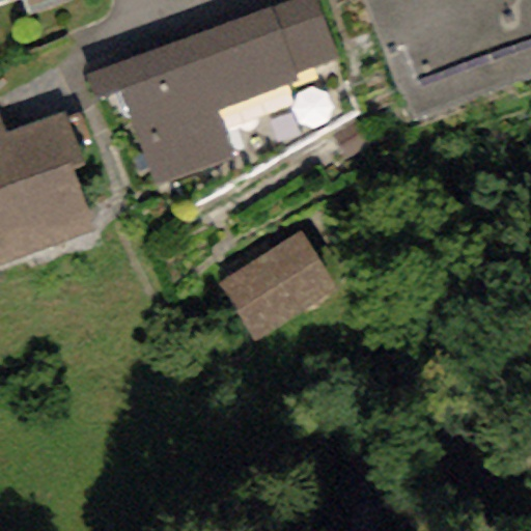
[(0,0),(0,2),(5,0),(22,0),(26,10),(53,0),(0,0)]
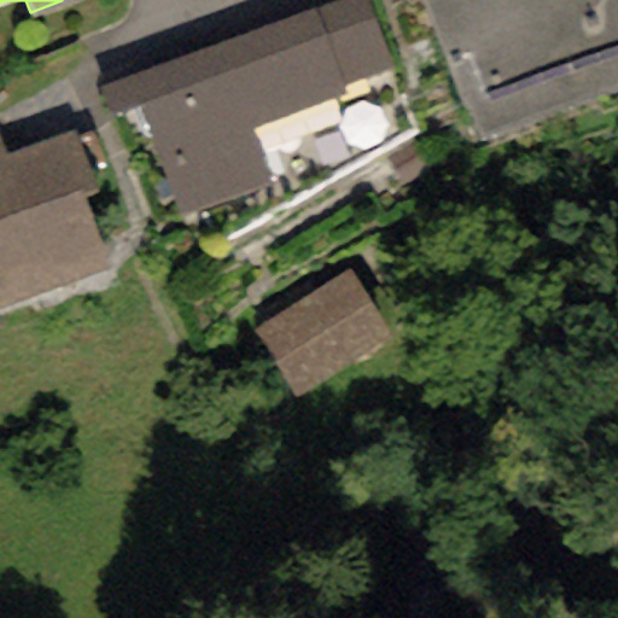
[(365,0),(340,0),(95,86),(108,117),(140,105),(179,216),(270,184),(251,128),(343,95),(339,87),(390,69),(365,0)]
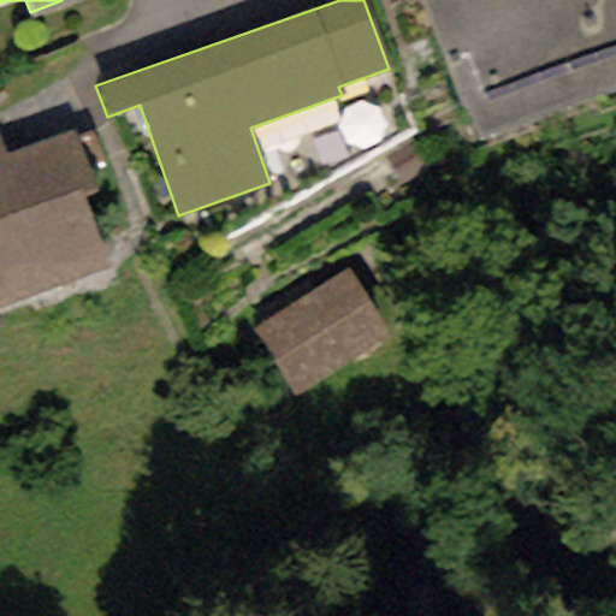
[(615,0),(424,0),(478,142),(615,89),(615,0)]
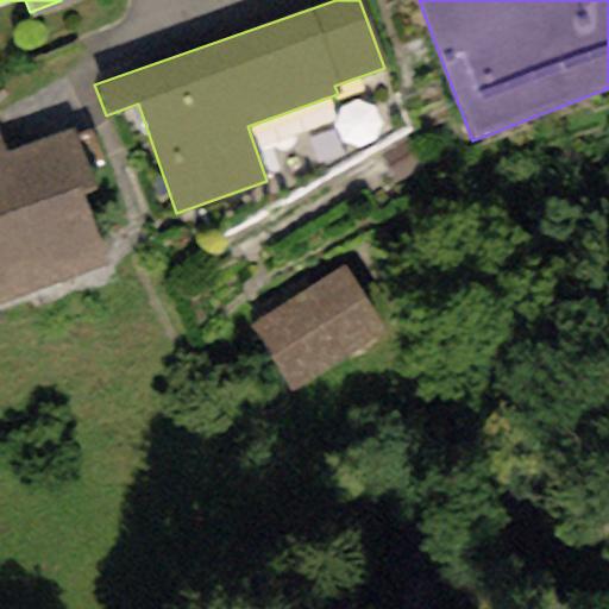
[(0,145),(0,305),(108,265),(80,190),(92,186),(70,126),(2,151),(0,145)]
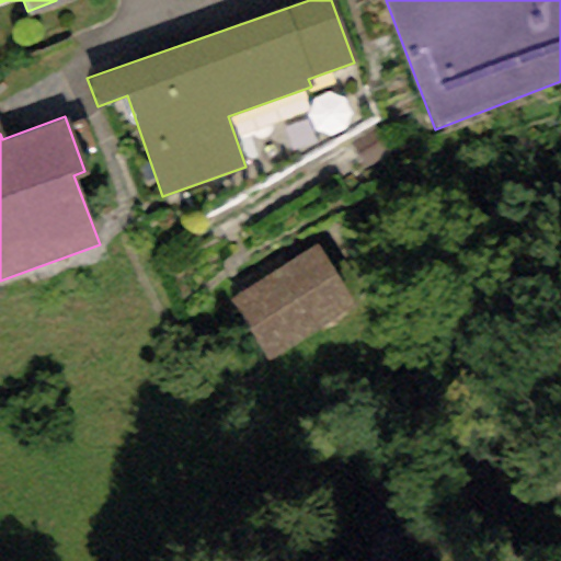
[(320,245),(231,302),(268,362),(357,306),(320,245)]
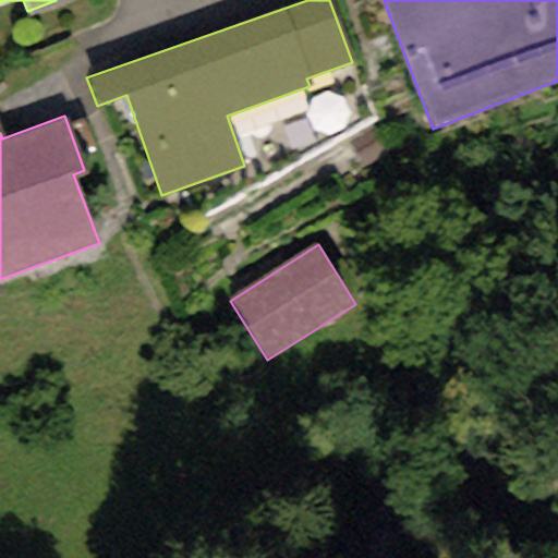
All buildings are outlined.
